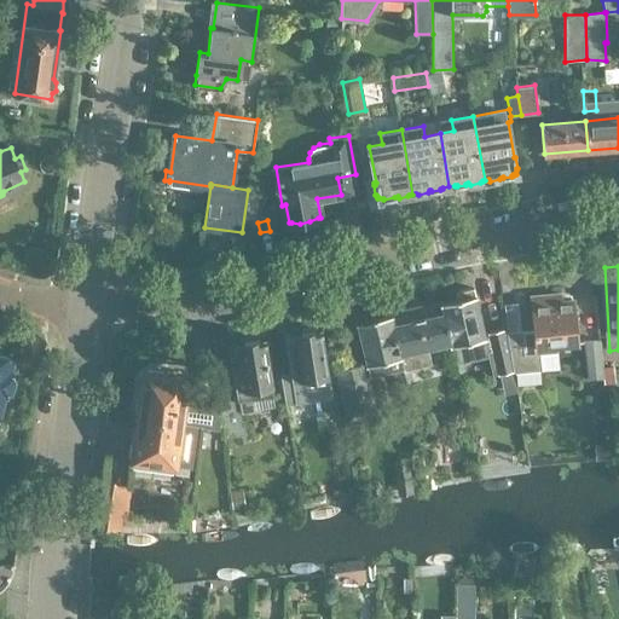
[(441,302),(443,311),(451,346),(456,372),(472,369),(468,350),(486,346),(484,337),(486,336),(474,288),(456,291),(458,299),(441,302)]
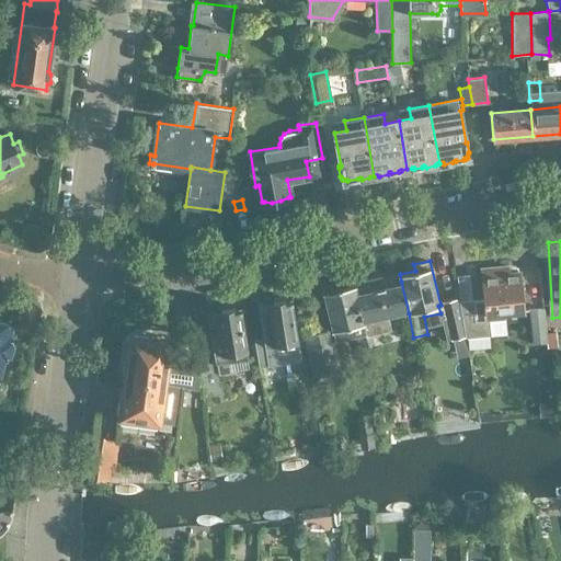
[(484,286),(485,298),(461,301),(467,336),(489,335),(488,320),(506,318),(506,312),(525,310),(522,281),(519,270),(510,271),(508,266),(482,270),(484,286)]
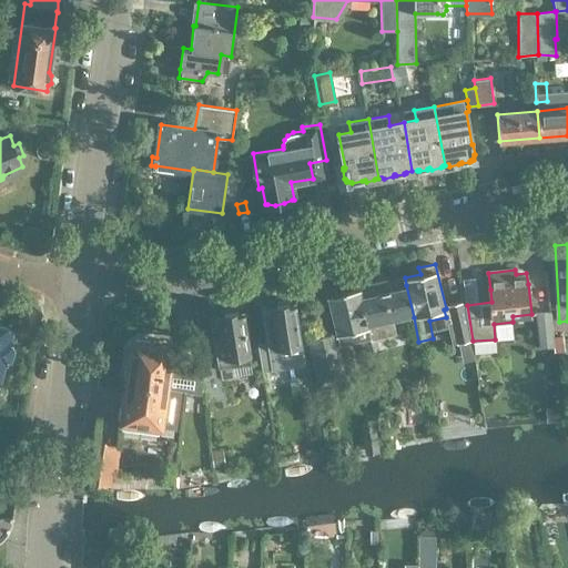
[(358,287),(344,291),(342,284),(326,287),(336,333),(357,328),(358,338),(361,341),(369,338),(367,326),(361,296),(358,287)]
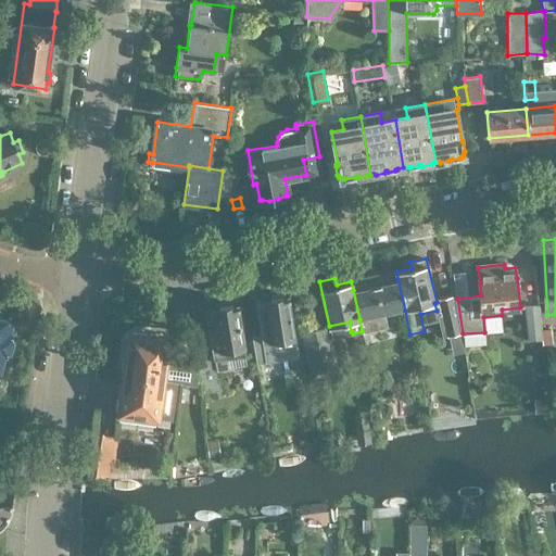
[(397,279),(353,290),(359,319),(362,331),(363,333),(388,327),(384,315),(405,311),(397,279)]
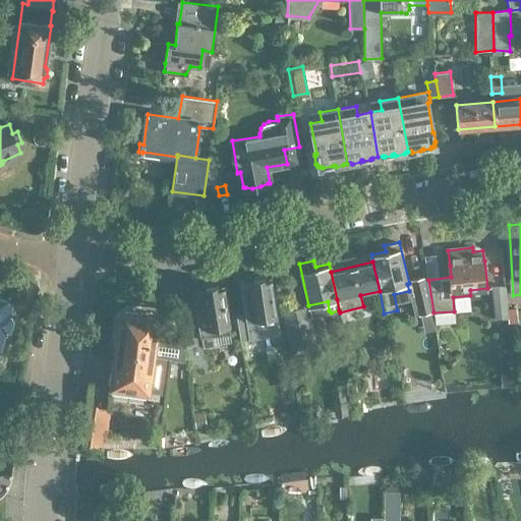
[(241,282),(245,305),(235,306),(246,374),(256,372),(250,338),(254,337),(256,333),(255,329),(277,325),(270,281),(271,280),(271,277),(265,278),(263,276),(254,278),(252,280),(241,282)]
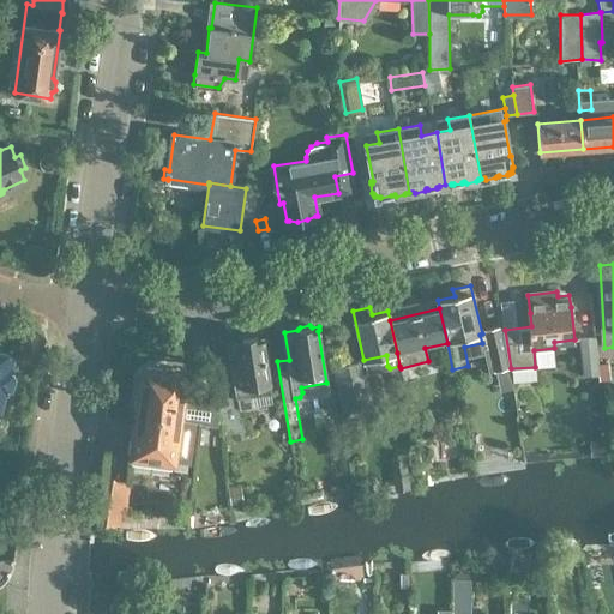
[(228,342),(234,373),(238,395),(240,403),(271,398),(271,392),(262,339),(264,339),(263,336),(228,342)]
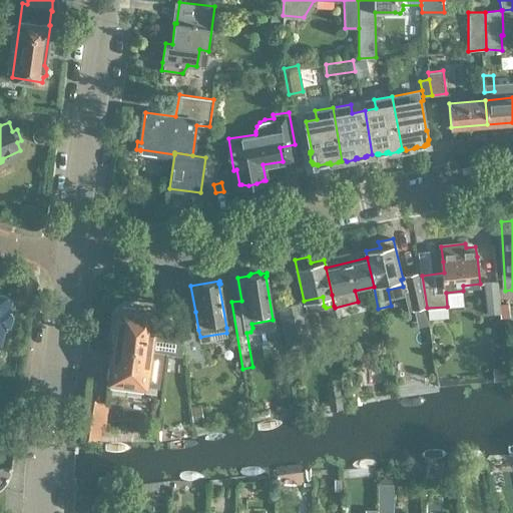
[(496,281),(485,282),(488,313),(500,312),(499,304),(496,281)]
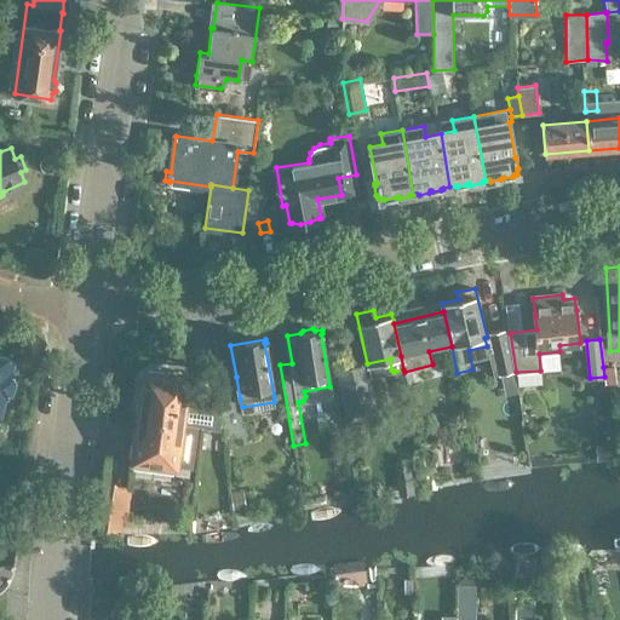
[(497,375),(500,374),(512,372),(505,343),(491,346),(497,375)]
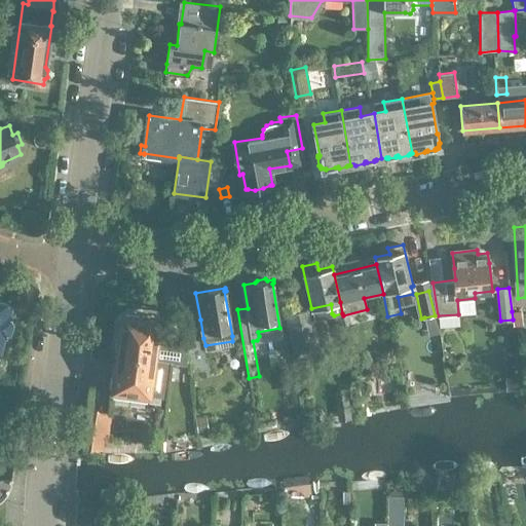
[(0,349),(3,337),(5,337),(6,333),(9,332),(11,323),(9,320),(10,315),(8,315),(11,303),(0,300),(0,349)]
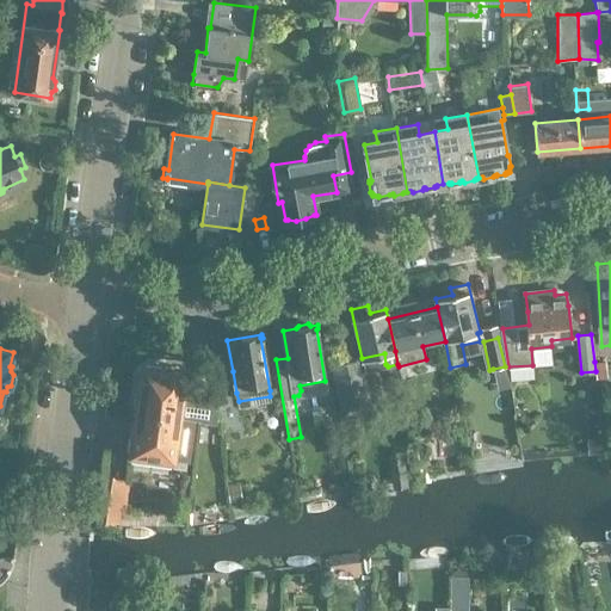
[(440,369),(450,368),(446,350),(437,351),(440,369)]
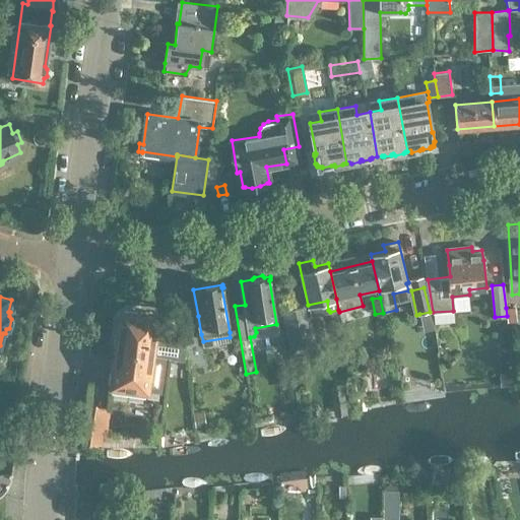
[(315,340),(307,305),(284,310),(293,345),(315,340)]
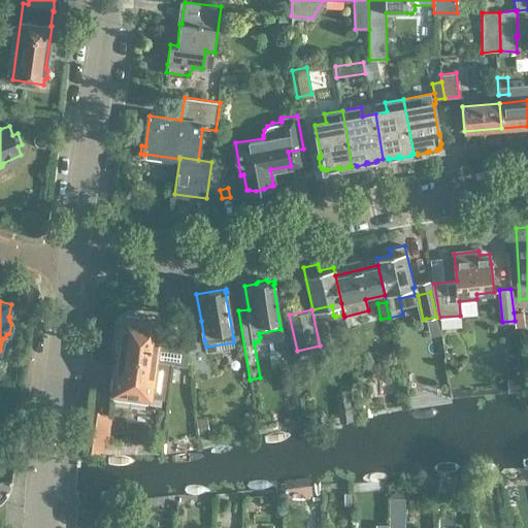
[(524,325),(523,311),(514,312),(515,321),(516,326),(524,325)]
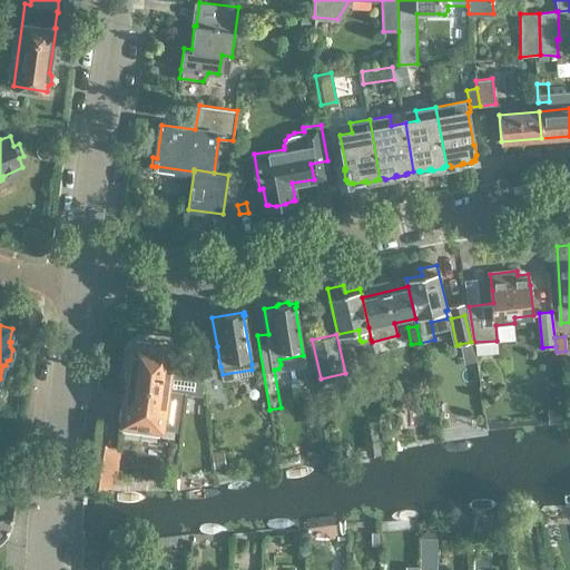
[(125,383),(126,384),(169,390),(174,356),(172,356),(173,347),(154,344),(155,343),(139,341),(138,340),(129,346),(130,350),(129,361),(128,361),(128,366),(125,369),(124,377),(126,380),(125,383)]
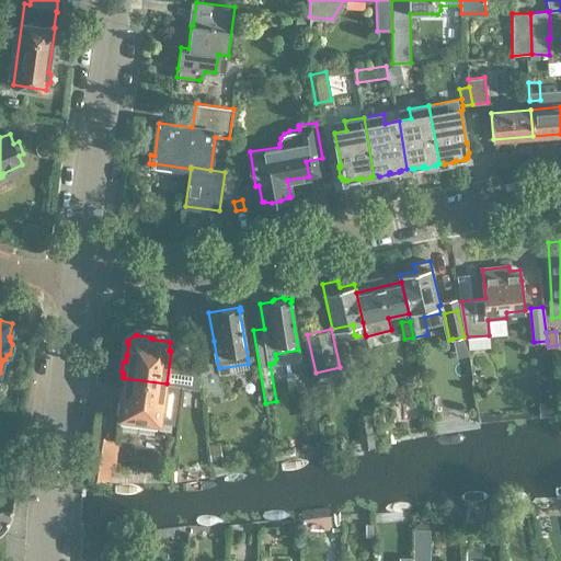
[(466,348),(464,336),(453,339),(456,352),(466,348)]
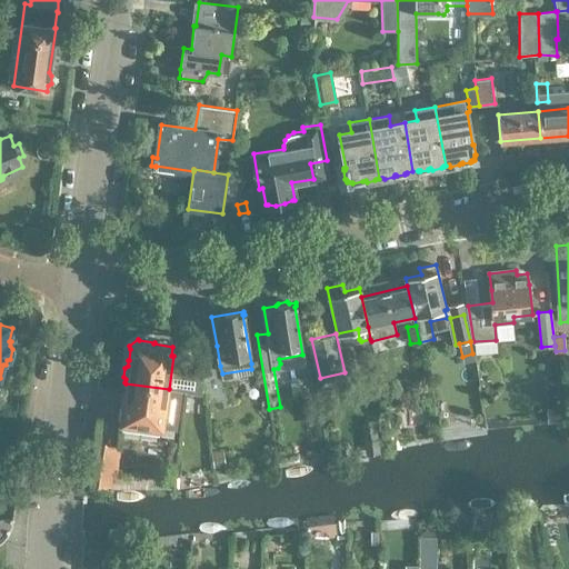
[(176,355),(179,371),(203,372),(203,369),(205,369),(202,348),(181,350),(182,356),(176,355)]
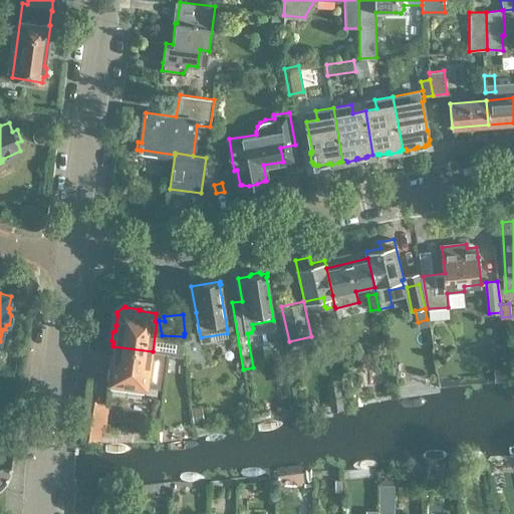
[(184,333),(184,336),(187,363),(204,360),(199,330),(185,333),(184,333)]
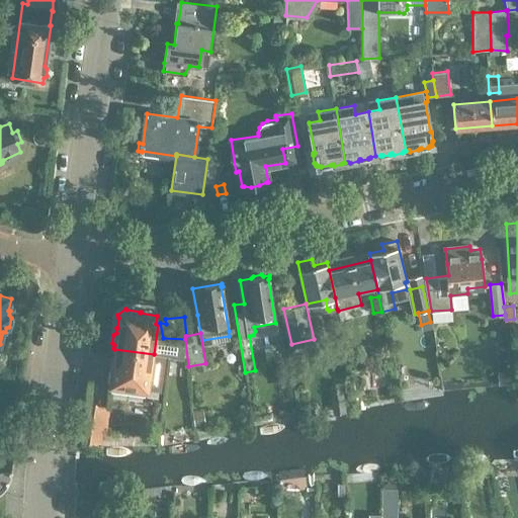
[(154,354),(114,349),(111,368),(108,370),(107,378),(109,381),(109,384),(121,386),(120,390),(149,393),(150,389),(162,391),(166,355),(154,354)]
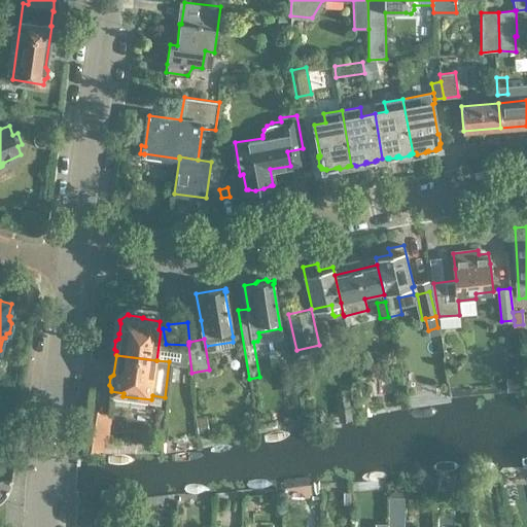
[(517,378),(503,379),(504,392),(518,391),(517,378)]
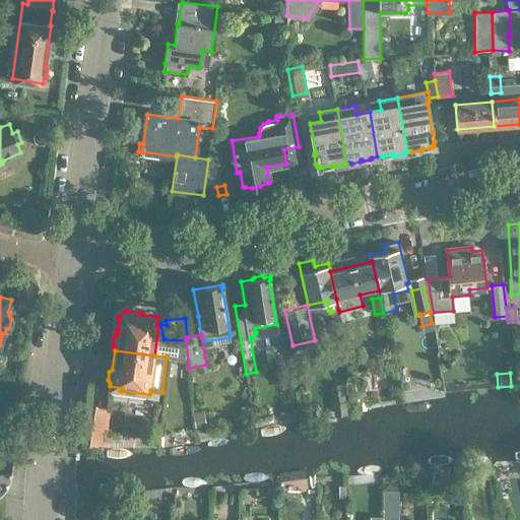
[(356,392),(366,390),(363,378),(353,380),(356,392)]
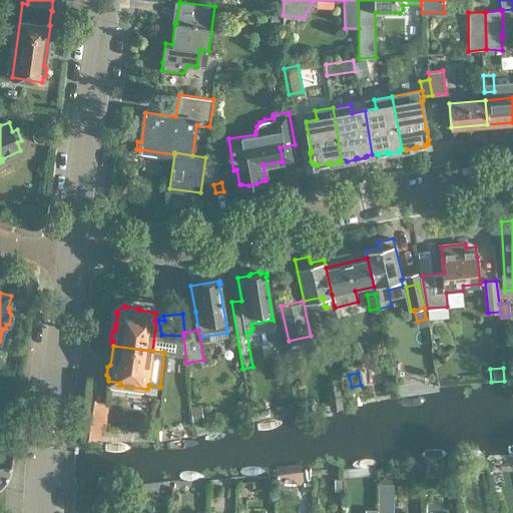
[(333,379),(322,380),(325,401),(336,400),(333,379)]
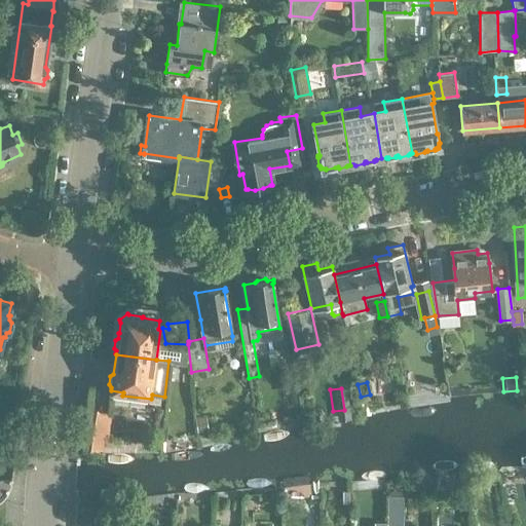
[(103,412),(89,409),(84,440),(98,442),(103,412)]
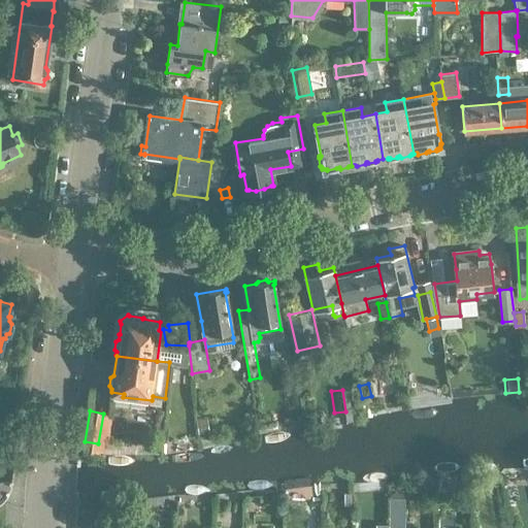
[(196,432),(206,430),(205,420),(195,421),(196,432)]
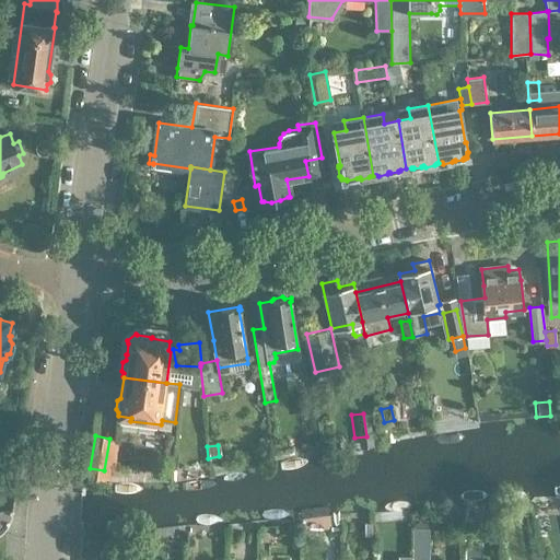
[(429,559),(429,528),(413,527),(412,558),(429,559)]
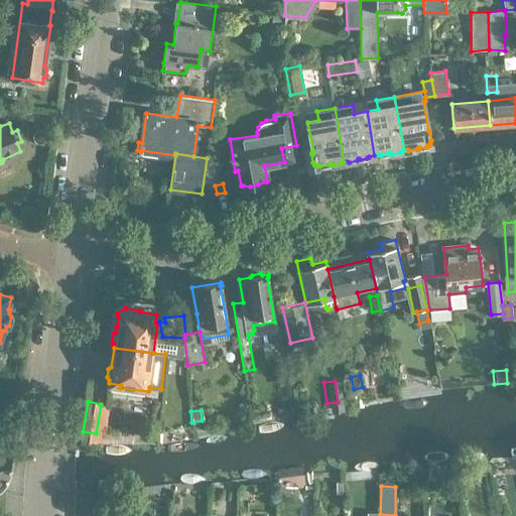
[(77,515),(90,515),(91,509),(91,502),(78,502),(77,515)]
